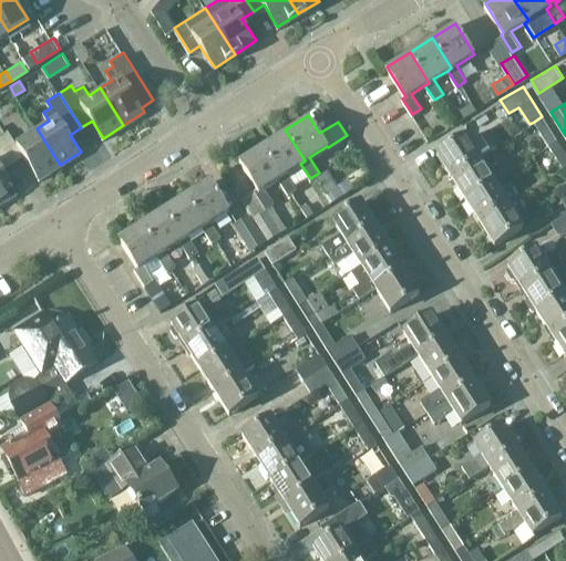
[(439,130),(452,123),(449,116),(435,124),(439,130)]
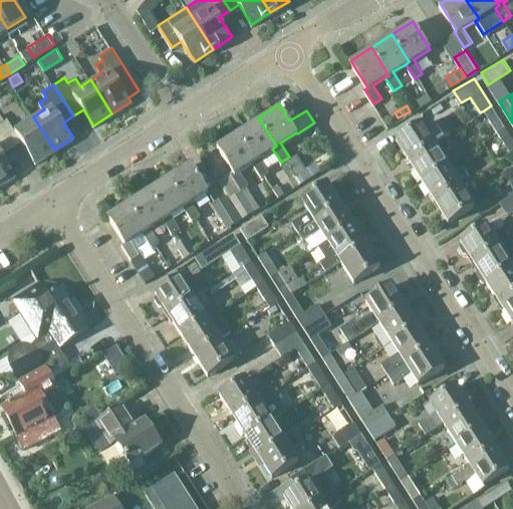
[(497,131),(505,126),(491,105),(484,110),(497,131)]
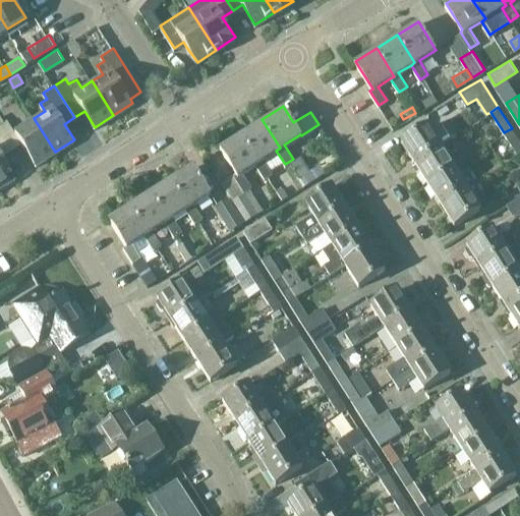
[(36,164),(55,152),(34,118),(14,130),(36,164)]
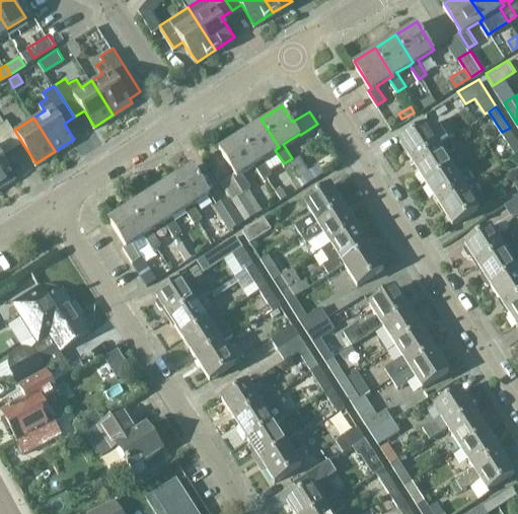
[(261,119),(240,132),(257,160),(253,163),(263,177),(267,174),(275,187),(278,185),(279,184),(271,172),(262,158),(275,150),(279,147),(261,119)]
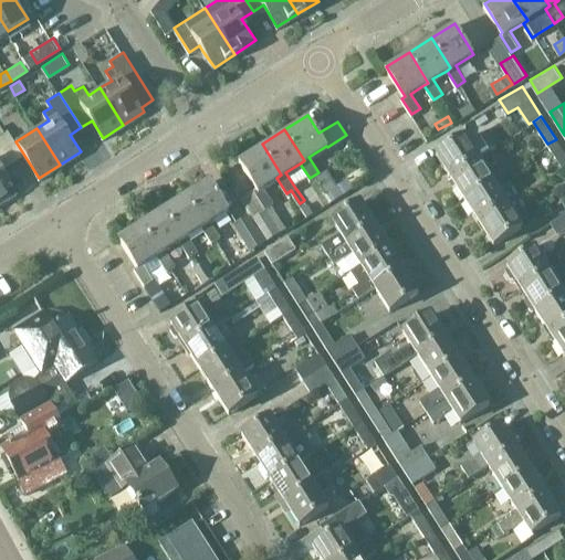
[(489,134),(472,145),(464,133),(436,151),(450,173),(490,148),(495,145),(489,134)]
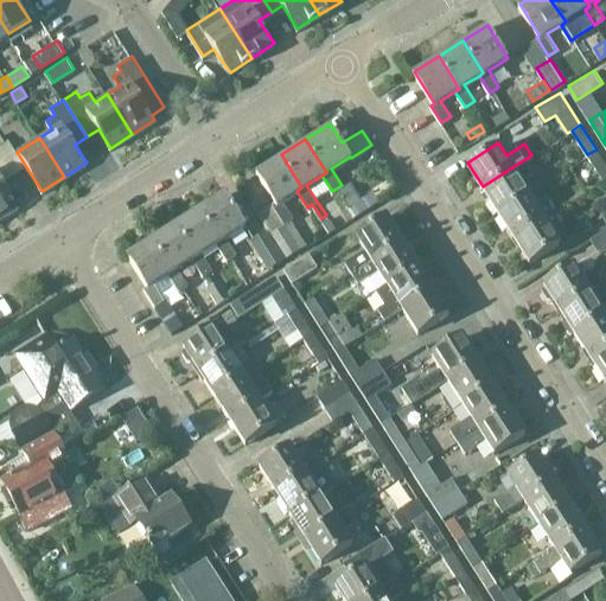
[(603,178),(605,176),(605,164),(597,149),(587,154),(603,178)]
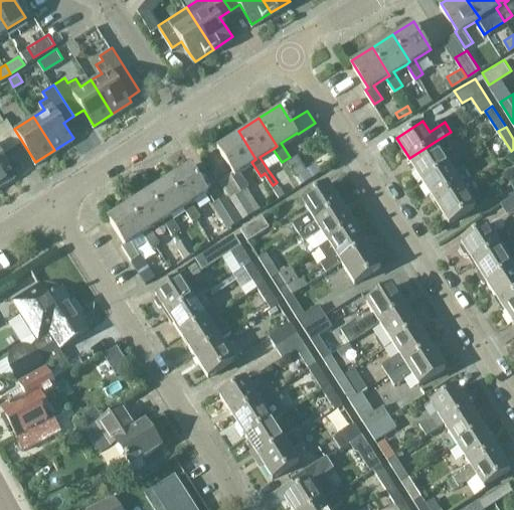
[(0,184),(15,175),(2,155),(12,149),(0,129),(0,184)]
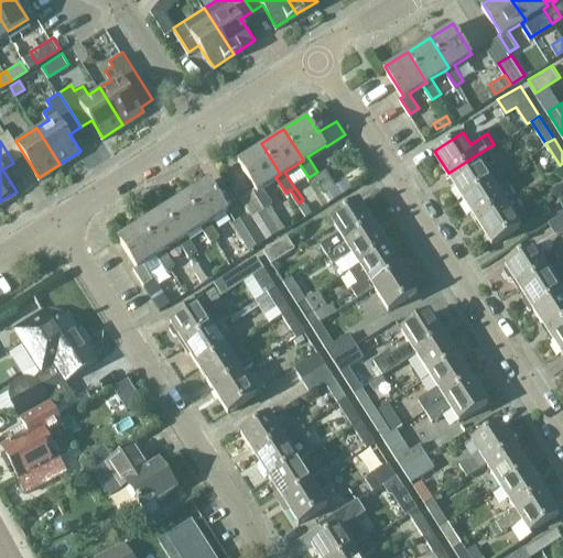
[(262,185),(275,177),(280,174),(261,143),(238,157),(257,187),(252,189),(263,206),(272,200),(262,185)]
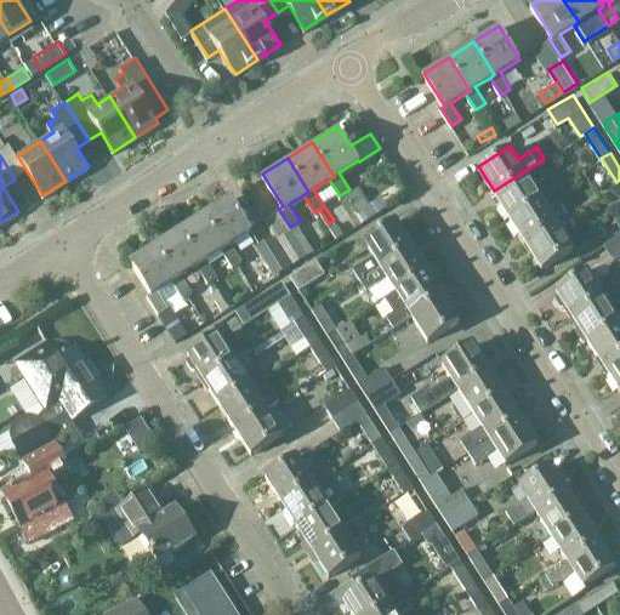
[(541,197),(533,183),(546,175),(538,163),(494,191),(510,216),(541,197)]
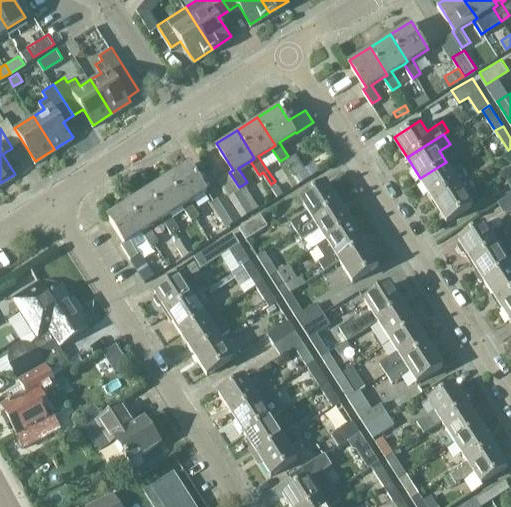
[(191,218),(199,213),(190,199),(207,188),(190,162),(169,175),(186,202),(182,204),(191,218)]
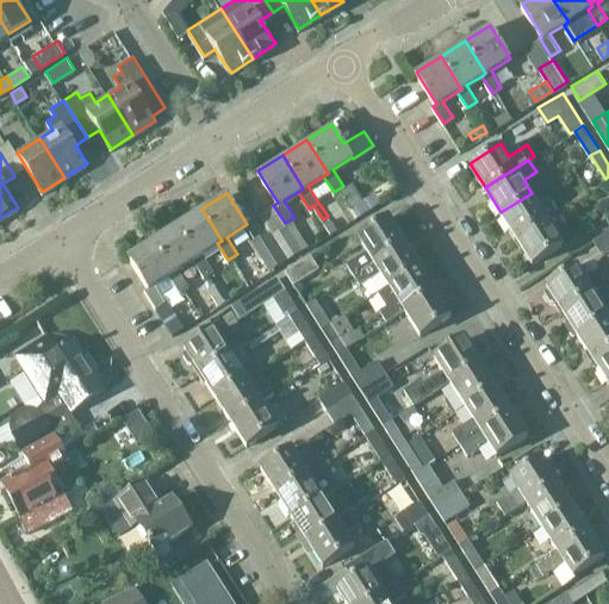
[(551,200),(541,206),(532,193),(501,212),(516,237),(557,212),(551,200)]
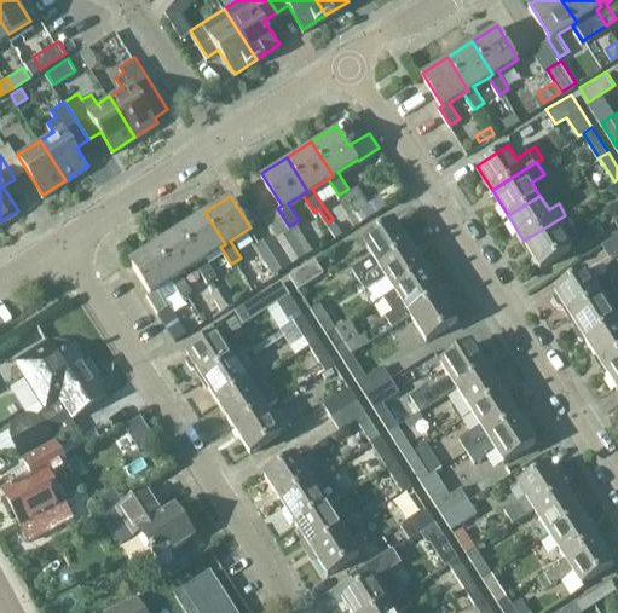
[(206,256),(220,247),(225,244),(204,212),(179,227),(200,260),(196,262),(207,279),(217,273),(206,256)]
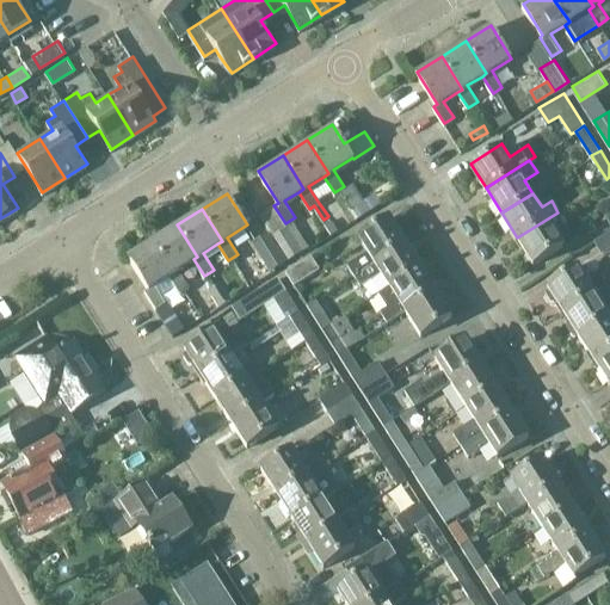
[(564,242),(555,228),(564,222),(558,213),(517,238),(533,263),(564,242)]
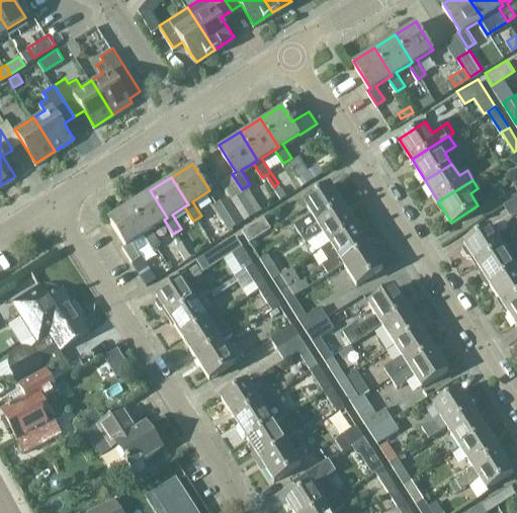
[(300,231),(343,204),(330,183),(304,200),(311,211),(294,222),(300,231)]
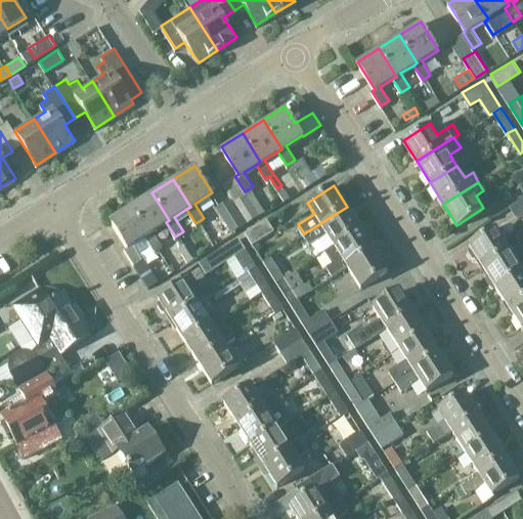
[(153,230),(166,222),(169,220),(151,192),(130,206),(148,233),(145,235),(149,243),(155,250),(162,245),(153,230)]
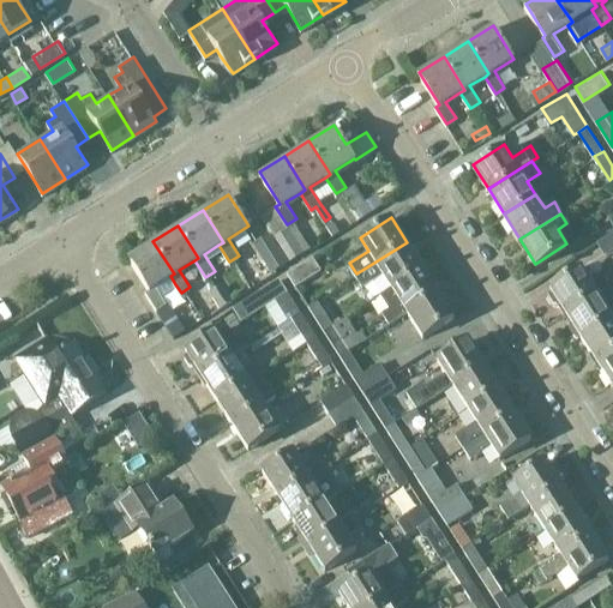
[(302,251),(288,226),(276,233),(290,257),(302,251)]
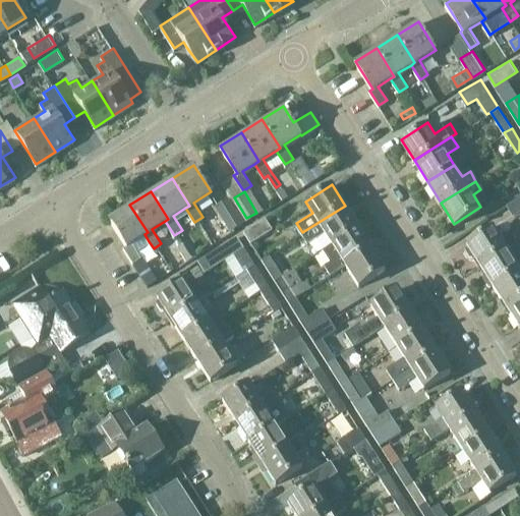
[(243,220),(231,198),(229,195),(214,205),(229,229),(243,220)]
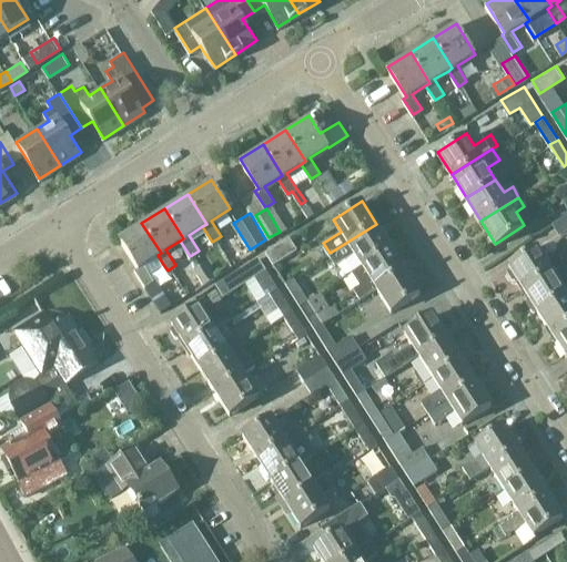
[(119,237),(119,238),(137,266),(133,268),(143,285),(160,309),(161,309),(166,306),(169,304),(153,279),(143,264),(158,255),(161,253),(141,223),(119,237)]
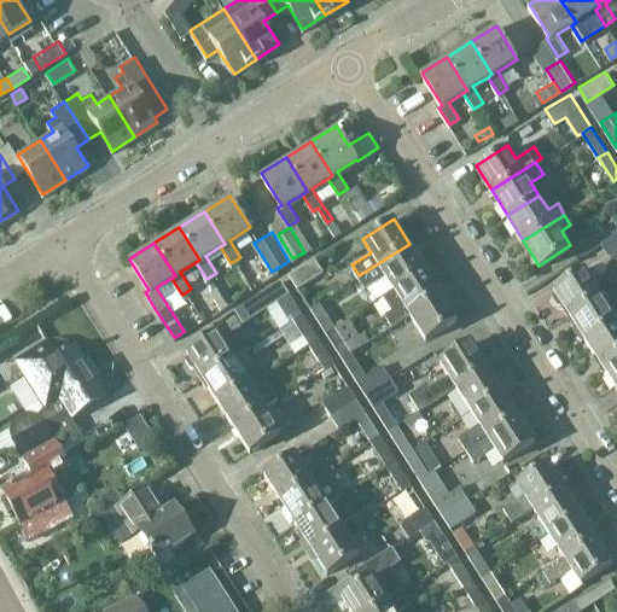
[(394,289),(425,268),(409,244),(359,275),(365,286),(384,274),(394,289)]
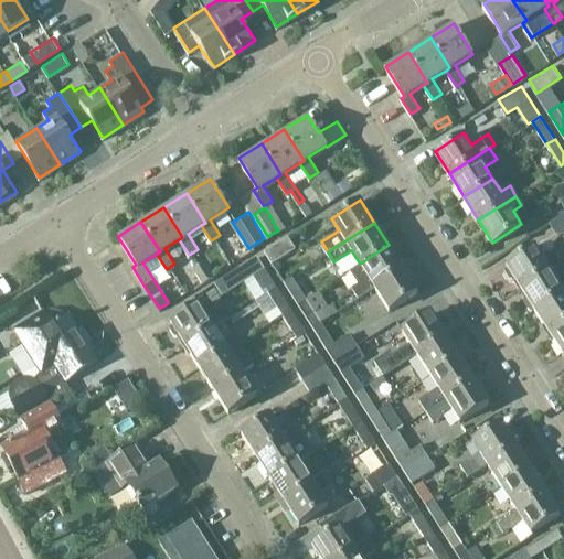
[(272,261),(296,246),(288,234),(264,249),(272,261)]
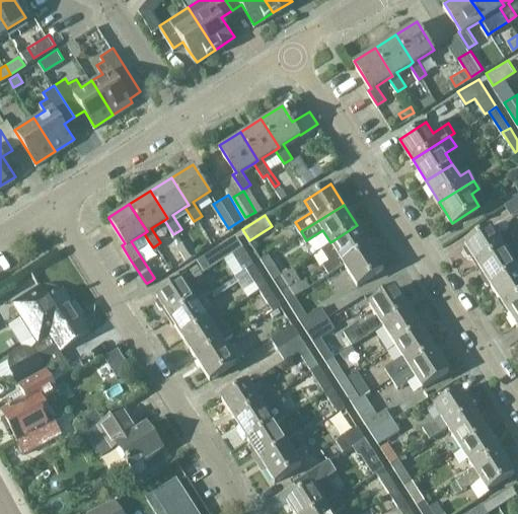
[(329,272),(344,263),(370,246),(357,225),(330,242),(321,247),(328,259),(323,262),(329,272)]
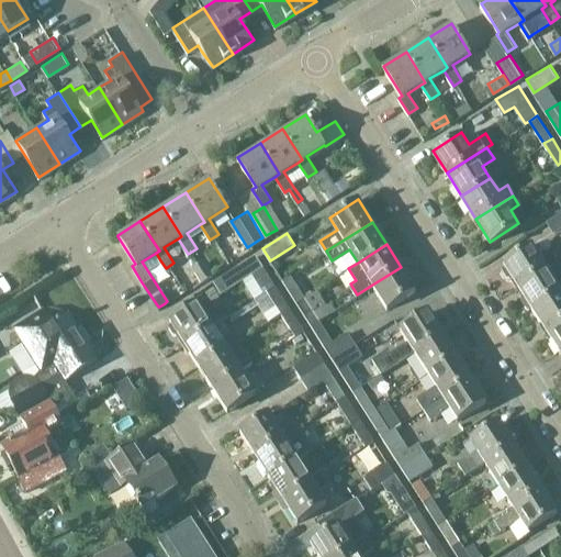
[(503,265),(502,268),(506,277),(511,277),(512,276),(517,285),(547,266),(546,266),(557,258),(551,248),(539,256),(531,244),(503,262),(504,264),(503,265)]
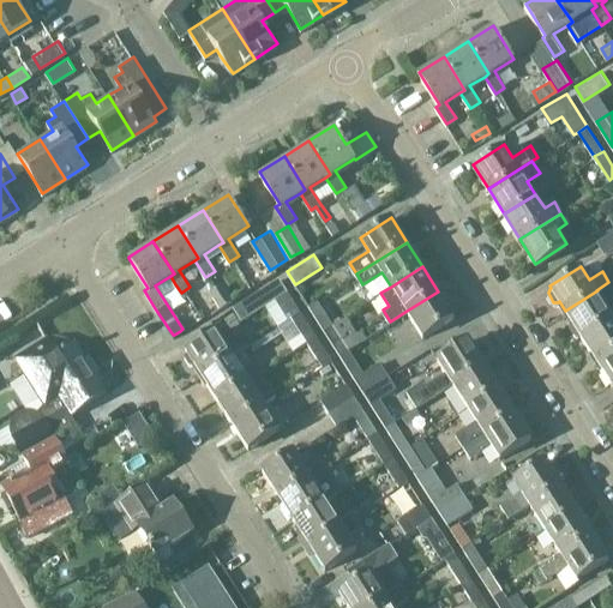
[(262,306),(287,290),(278,276),(253,293),(233,305),(242,319),(262,306)]
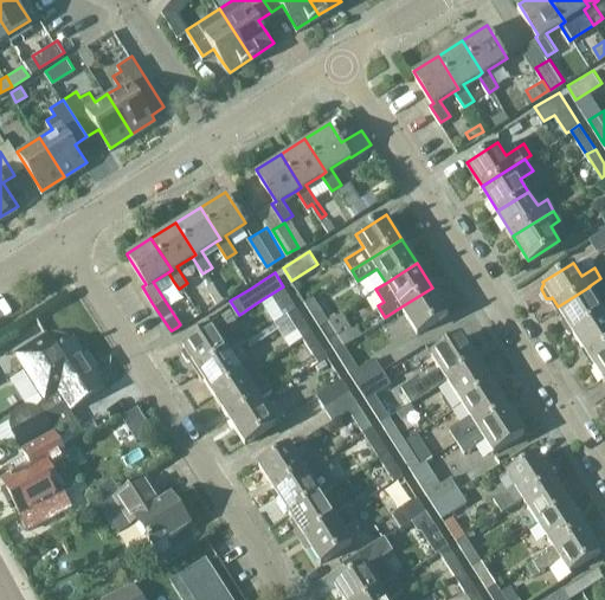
[(212,282),(223,297),(229,294),(219,278),(212,282)]
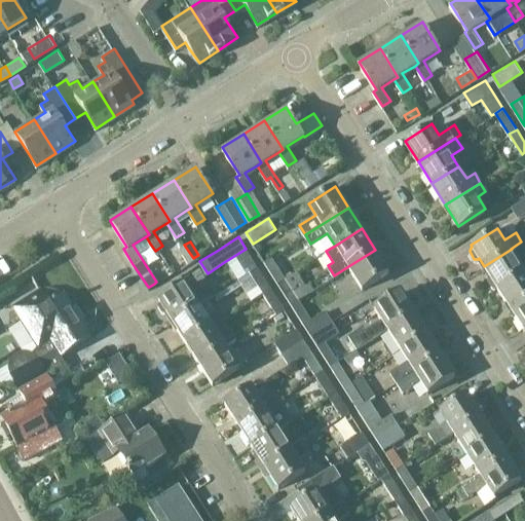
[(512,249),(484,266),(490,275),(489,276),(488,280),(492,287),(496,288),(497,287),(497,288),(524,271),(524,269),(517,258),(524,252),(524,247),(521,242),(511,249),(512,249)]
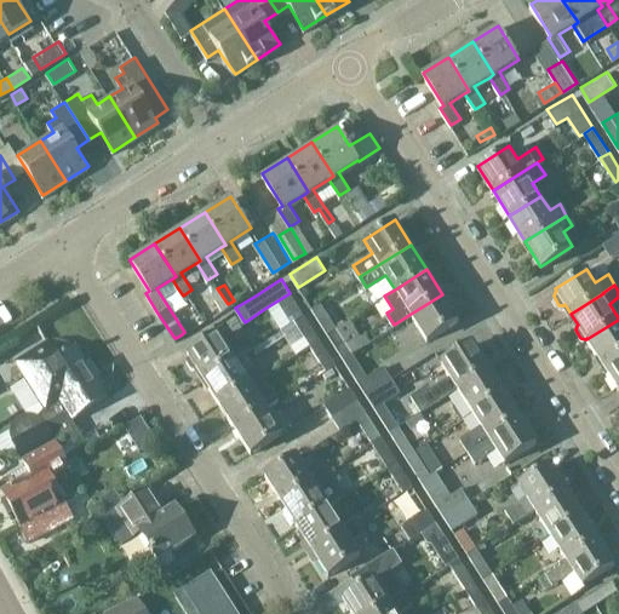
[(222,309),(228,304),(217,288),(211,292),(222,309)]
